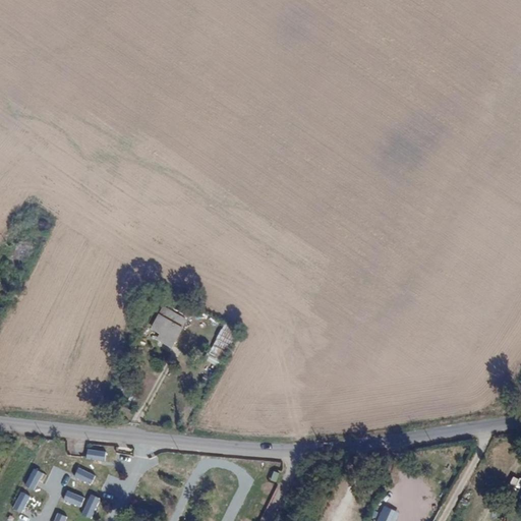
[(31,253),(35,245),(24,240),(14,258),(20,262),(26,251),(31,253)]
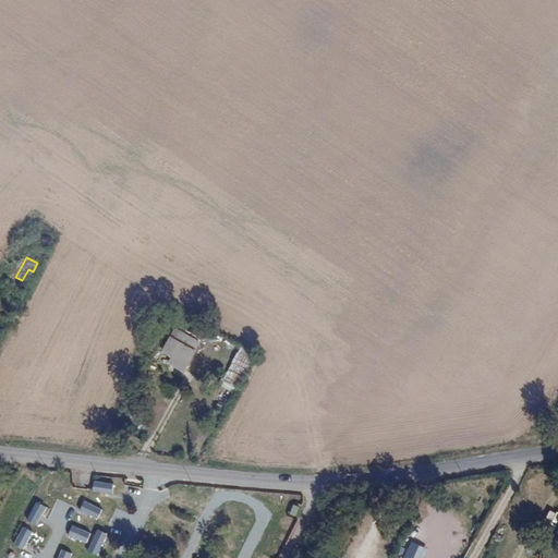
[(183,373),(199,342),(173,328),(160,352),(170,358),(167,364),(183,373)]
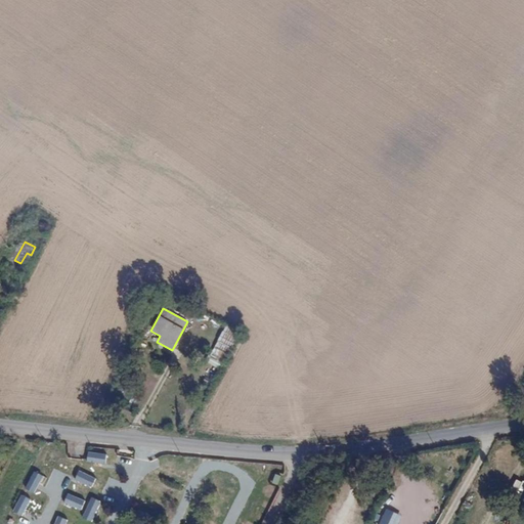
[(222,329),(213,355),(226,360),(236,334),(222,329)]
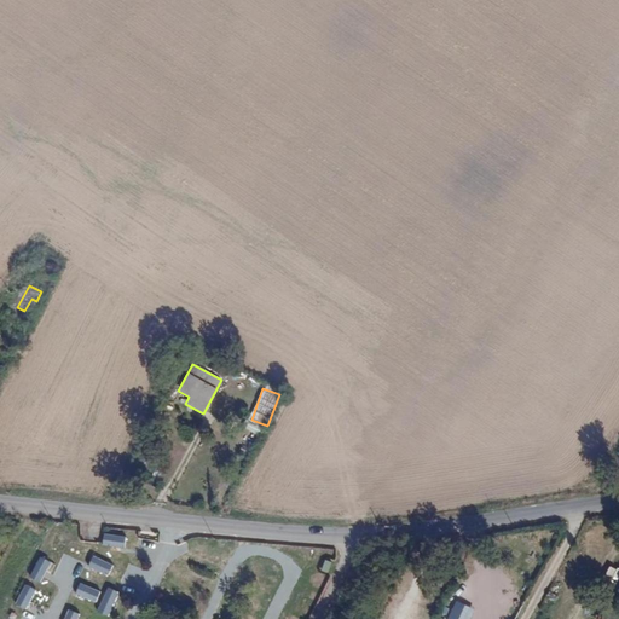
[(258,434),(260,427),(248,423),(246,431),(258,434)]
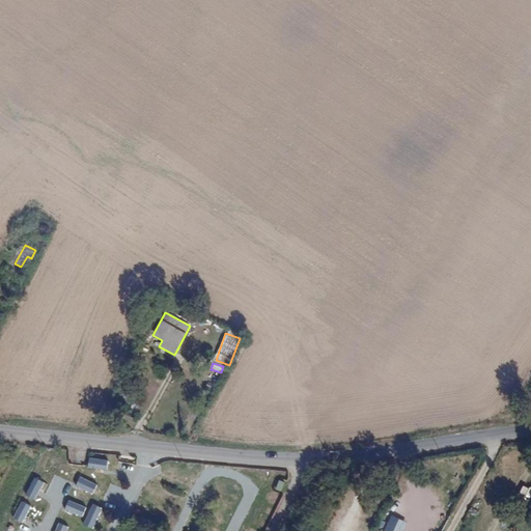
[(246,493),(247,483),(233,482),(232,491),(246,493)]
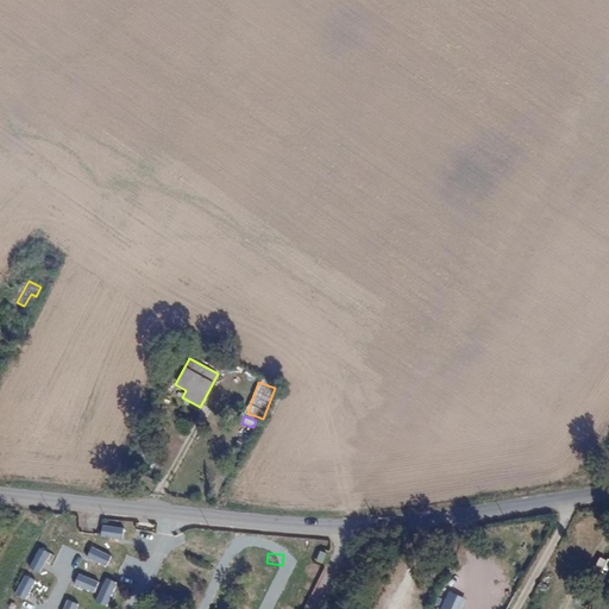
[(173,581),(168,590),(188,598),(193,589),(173,581)]
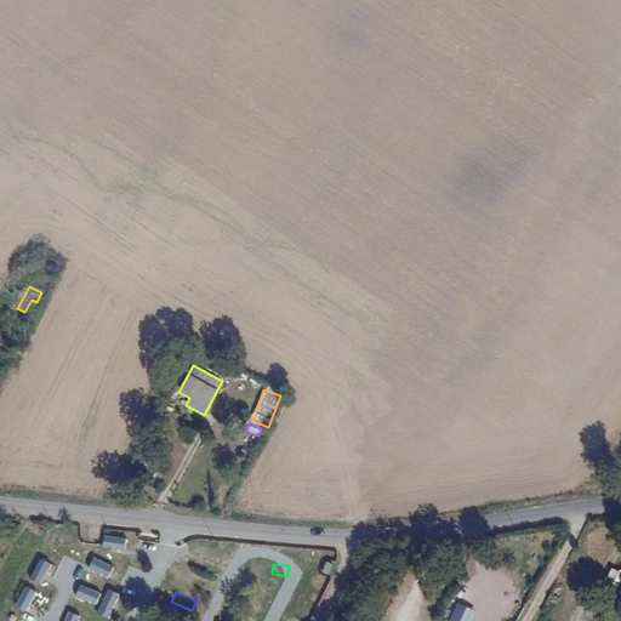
[(104,615),(110,599),(97,594),(90,610),(104,615)]
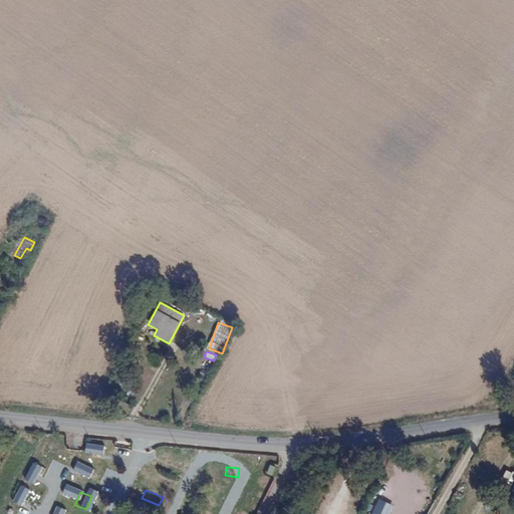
[(14,495),(9,504),(26,513),(31,504),(14,495)]
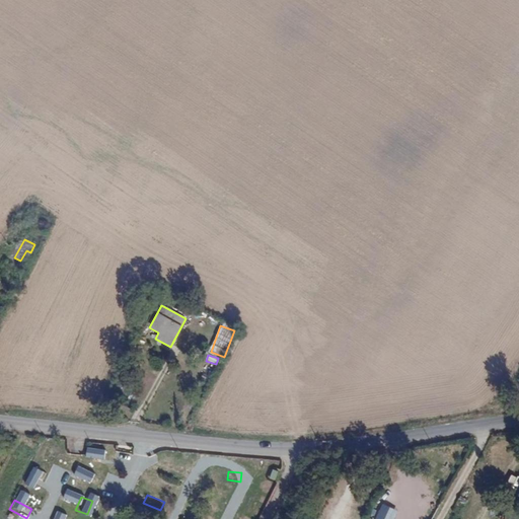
[(213,500),(210,509),(220,512),(223,503),(213,500)]
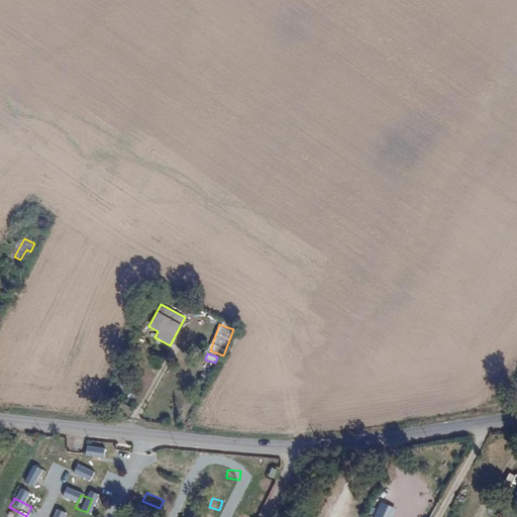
[(374,516),(392,516),(395,507),(379,502),(374,516)]
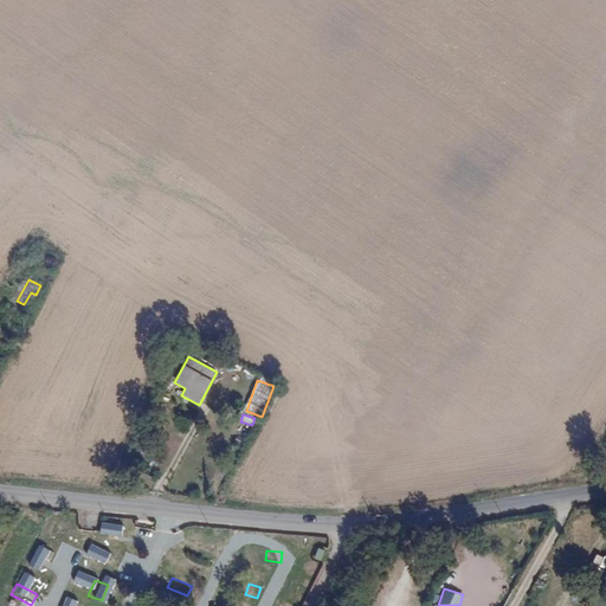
All buildings are outlined.
